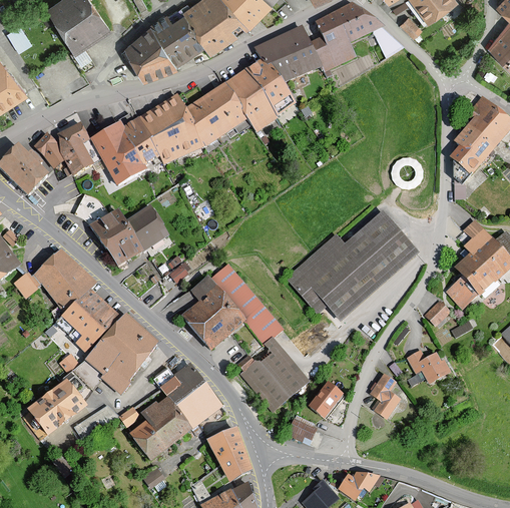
[(109,27),(91,0),(52,0),(44,5),(75,51),(70,55),(80,70),(94,61),(83,44),(109,27)]
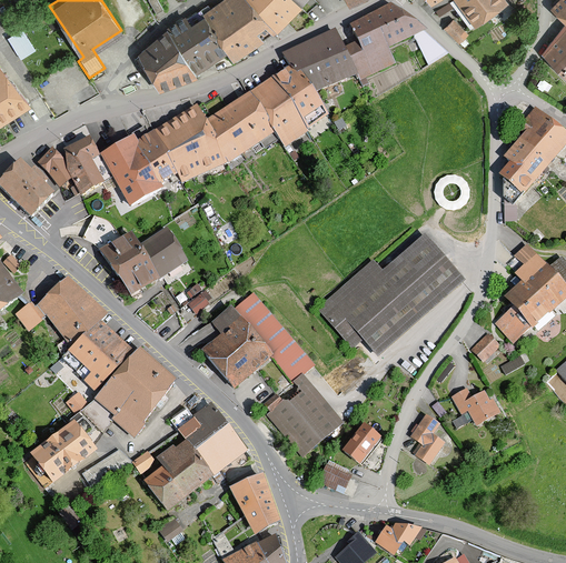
[(161,6),(158,0),(147,0),(154,10),(161,6)]
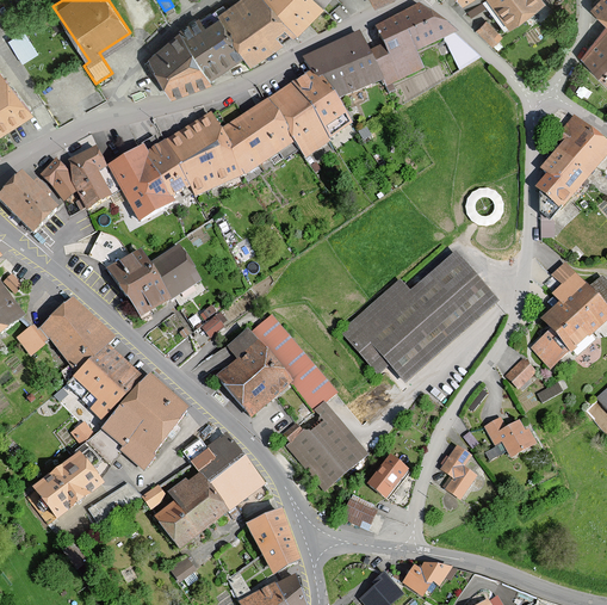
[(230,0),(217,11),(241,51),(251,62),(297,30),(267,0),(230,0)]
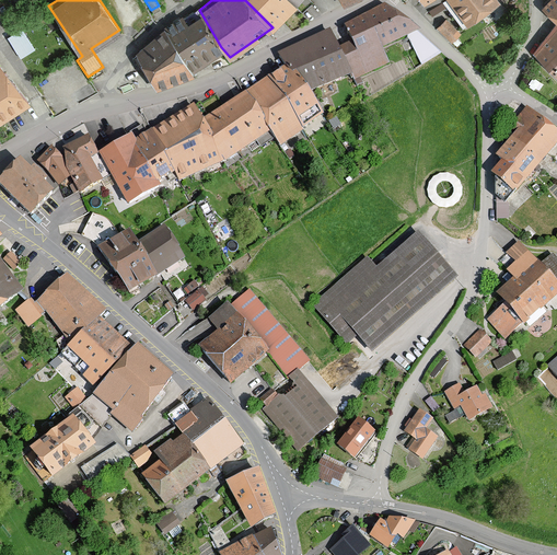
[(245,0),(273,27),(298,2),(296,0),(245,0)]
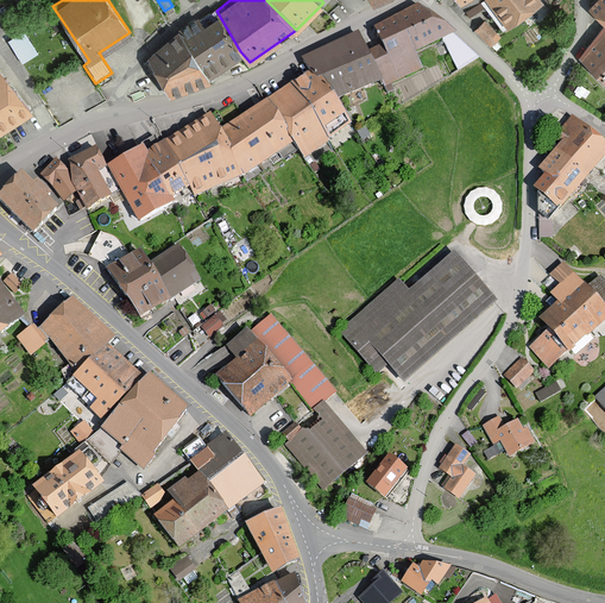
[(385,38),(367,46),(383,80),(422,64),(413,43),(449,27),(420,0),(376,19),(385,38)]
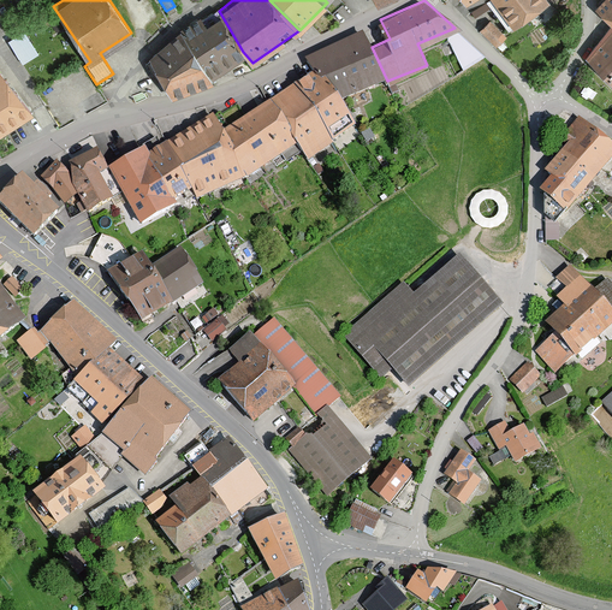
[(487,0),(505,24),(539,0),(487,0)]
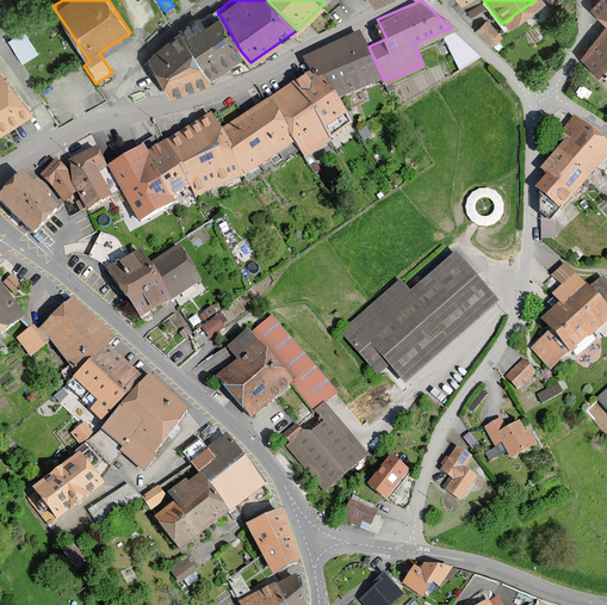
[(592,0),(589,2),(605,19),(606,20),(606,0),(592,0)]
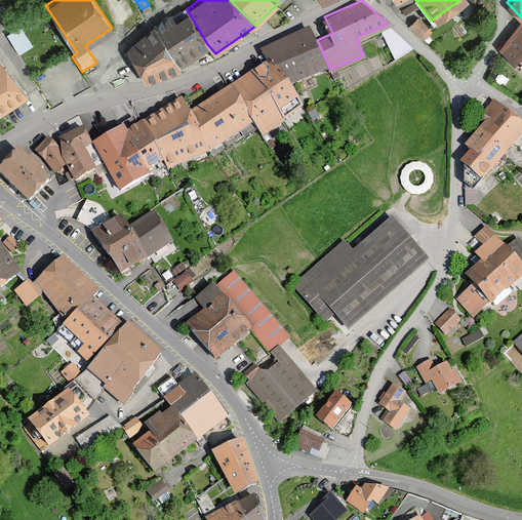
[(184,4),(156,22),(179,61),(207,44),(187,9),(184,4)]
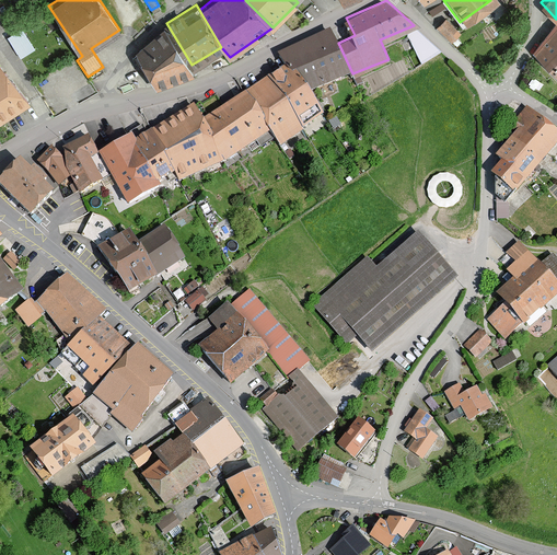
[(55,22),(46,9),(38,14),(47,27),(55,22)]
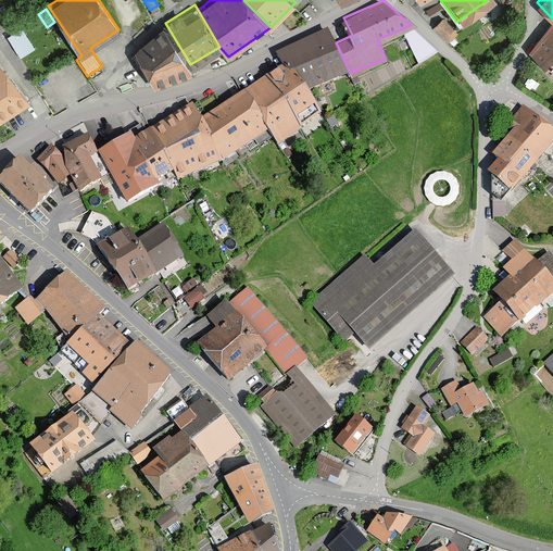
[(439,14),(431,22),(445,36),(453,28),(439,14)]
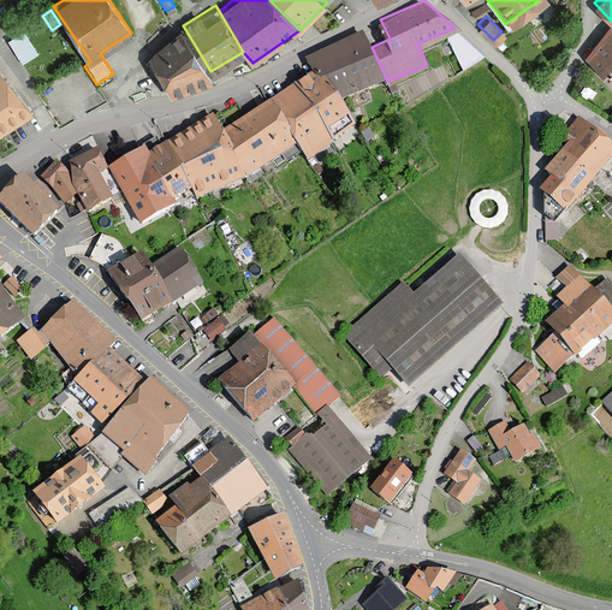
[(611,21),(610,19),(584,53),(611,81),(611,21)]
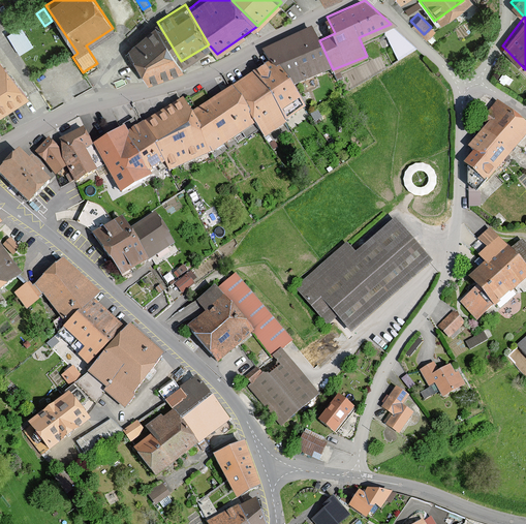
[(157,22),(127,47),(144,75),(184,65),(181,61),(157,22)]
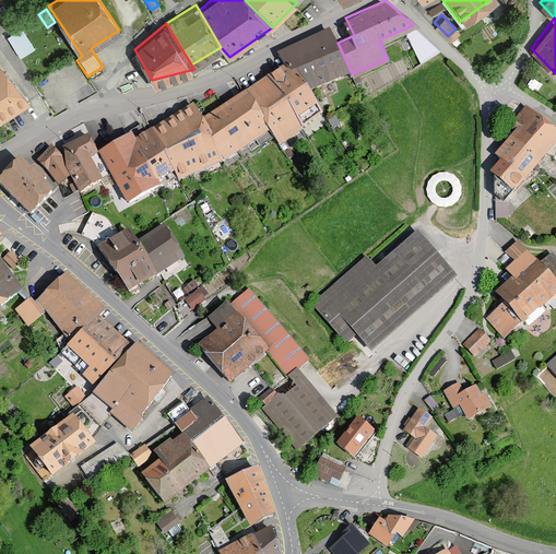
[(352,73),(338,43),(330,25),(276,49),(284,65),(294,69),(303,89),(309,85),(312,92),(352,73)]
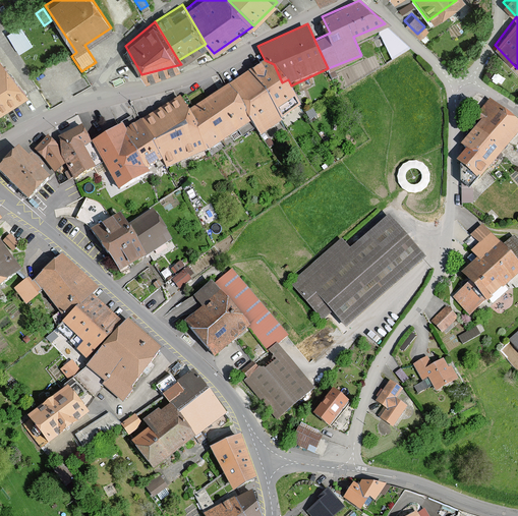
[(388,25),(378,31),(391,56),(409,46),(388,25)]
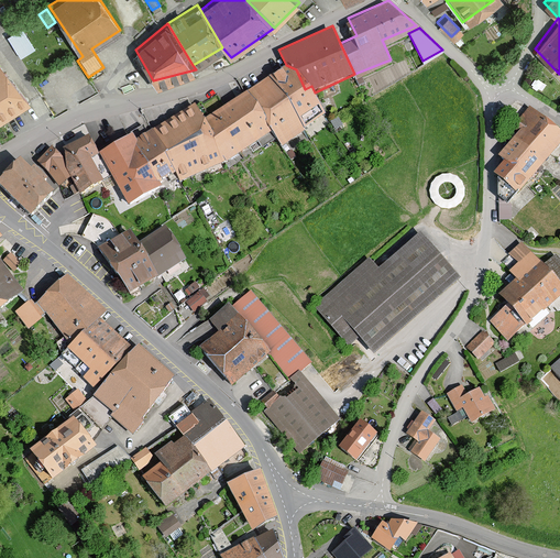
[(0,119),(26,102),(0,63),(0,119)]
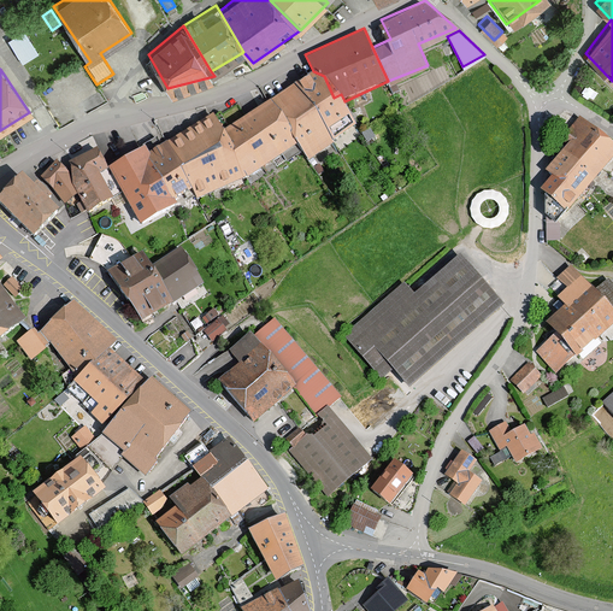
[(324,76),(313,71),(295,82),(337,147),(360,130),(340,103),(334,98),(324,76)]
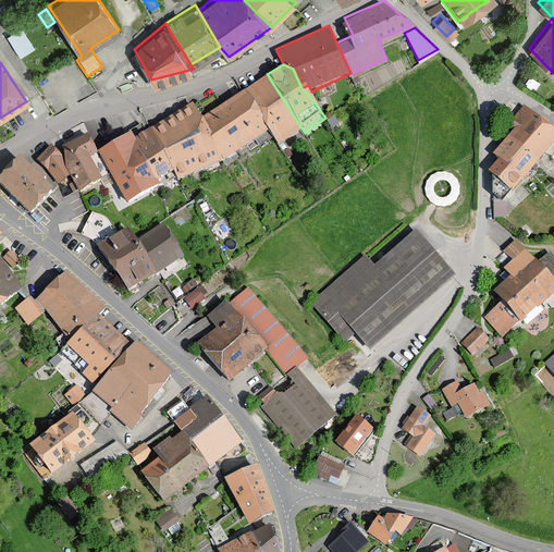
[(267,74),(244,89),(269,129),(282,148),(305,133),(267,74)]
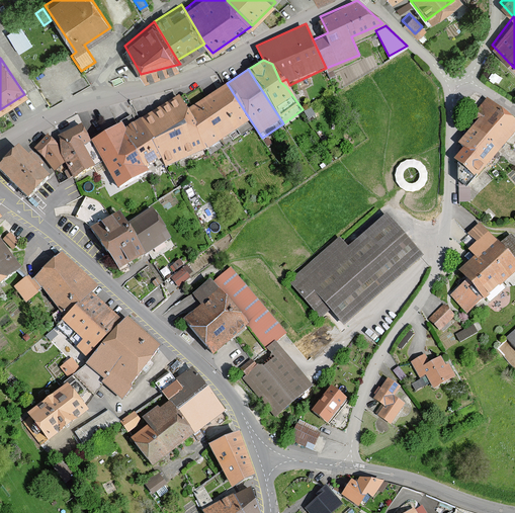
[(250,119),(227,83),(187,107),(178,93),(172,96),(204,148),(250,119)]
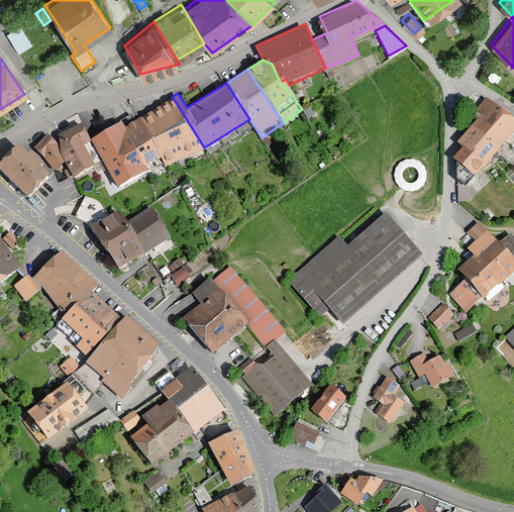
[(204,147),(172,96),(137,117),(162,159),(166,165),(204,147)]
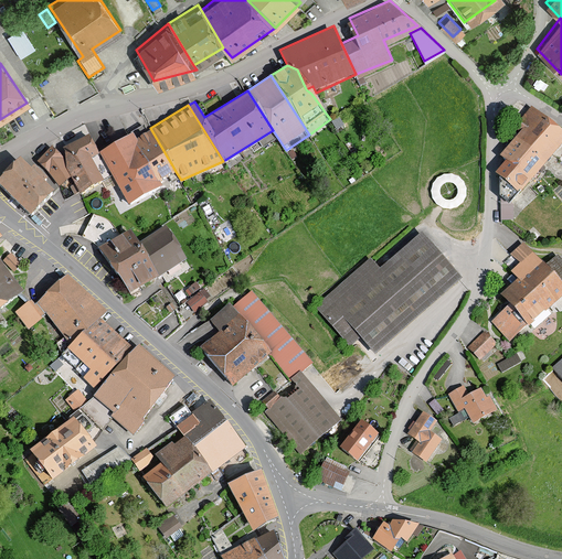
[(536,111),(528,105),(512,122),(520,128),(499,152),(506,158),(496,169),(500,173),(498,175),(498,210),(507,210),(507,197),(561,132),(561,131),(536,110),(536,111)]
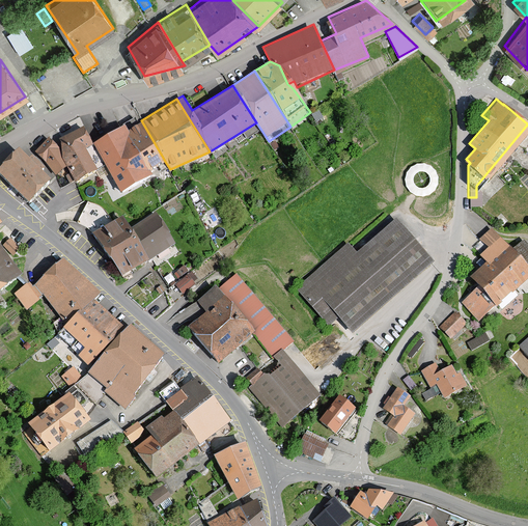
[(166,163),(141,120),(139,121),(135,115),(123,121),(150,171),(166,163)]
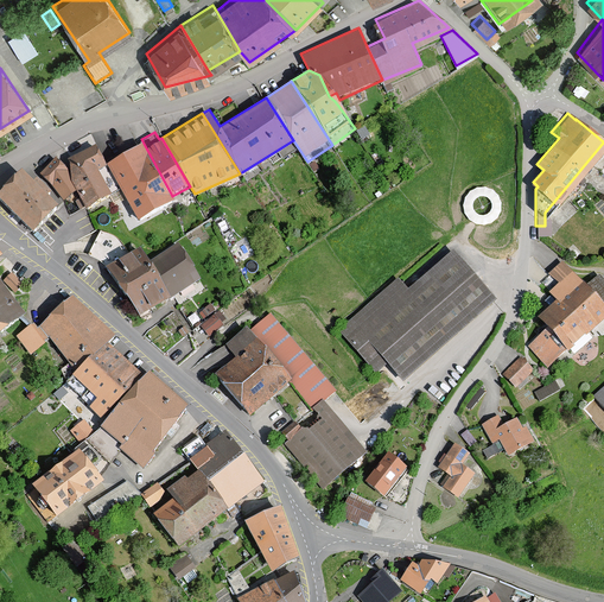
[(172,196),(141,139),(133,143),(137,149),(107,162),(99,165),(112,196),(121,192),(134,219),(175,200),(172,196)]
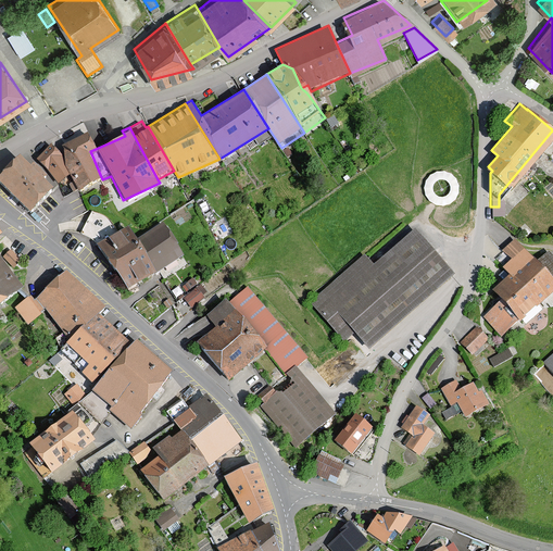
[(90,151),(98,148),(87,129),(61,142),(71,162),(64,166),(67,172),(80,193),(102,179),(90,151)]
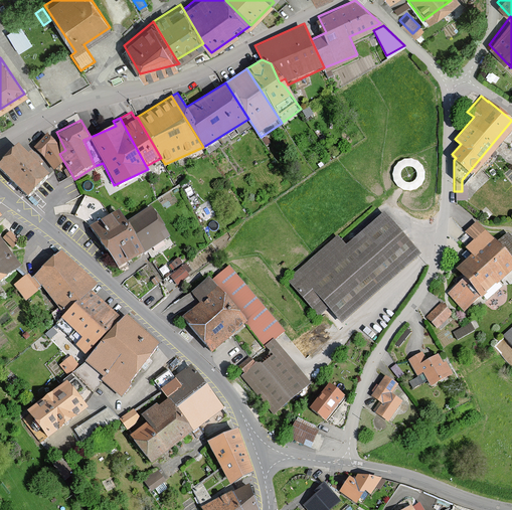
[(62,159),(59,154),(46,134),(34,143),(51,167),(62,159)]
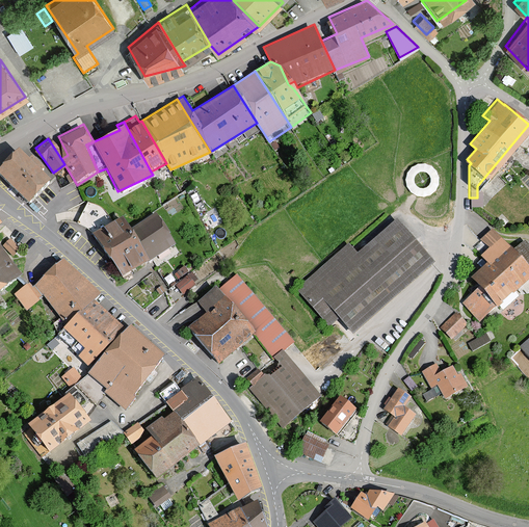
[(25,155),(16,147),(0,163),(0,176),(27,200),(48,177),(36,166),(41,163),(28,152),(25,155)]
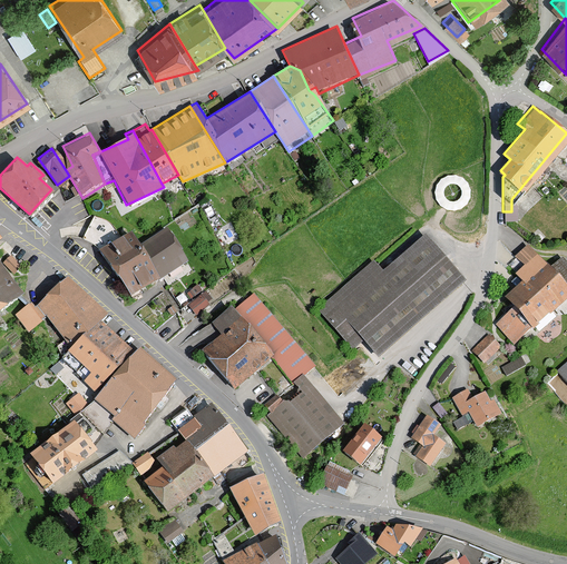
[(138,243),(129,230),(117,239),(107,223),(94,216),(84,234),(93,240),(99,248),(138,304),(150,295),(147,290),(189,258),(164,224),(138,243)]
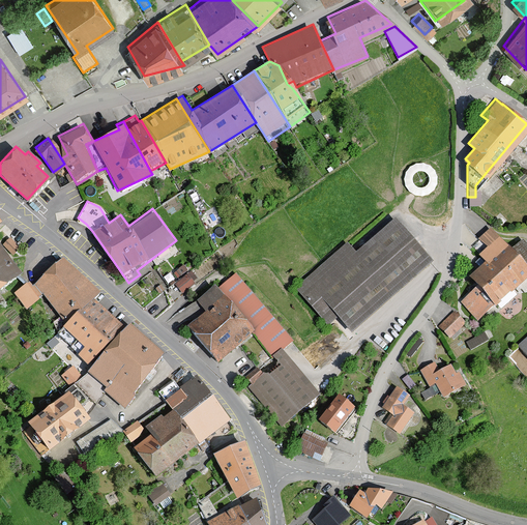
[(350,330),(433,259),(396,214),(354,250),(346,240),(296,284),(325,318),(333,311),(350,330)]
